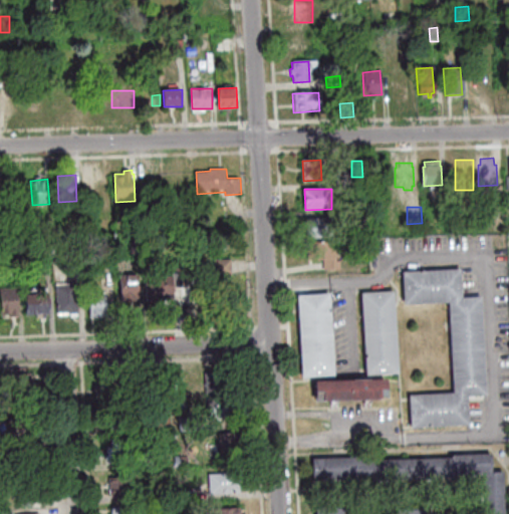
[(306,238),(306,219),(332,218),(332,238),(306,238)]
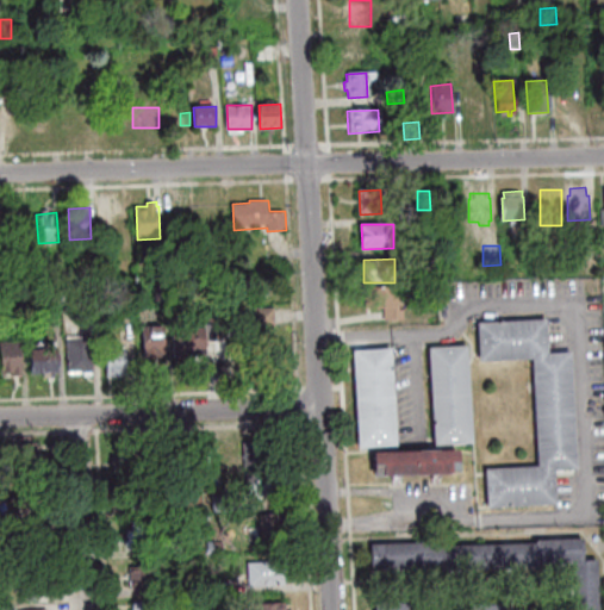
[(156,302),(156,284),(170,284),(172,302),(156,302)]
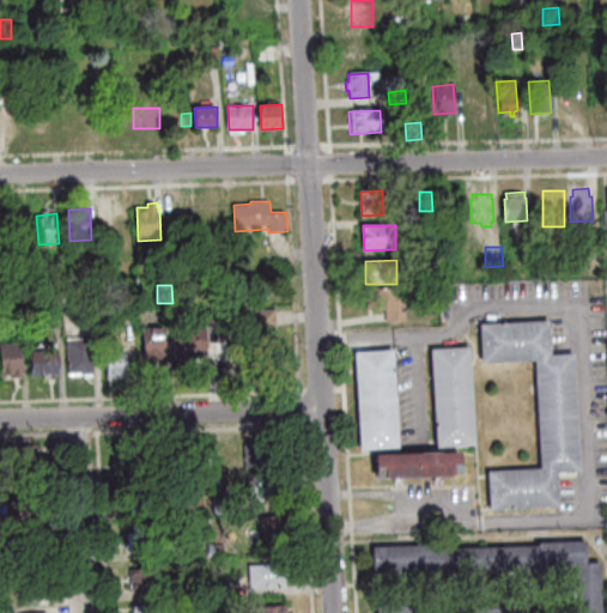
[(388,321),(387,309),(368,310),(368,287),(411,286),(411,302),(402,303),(402,310),(407,310),(407,321),(388,321)]
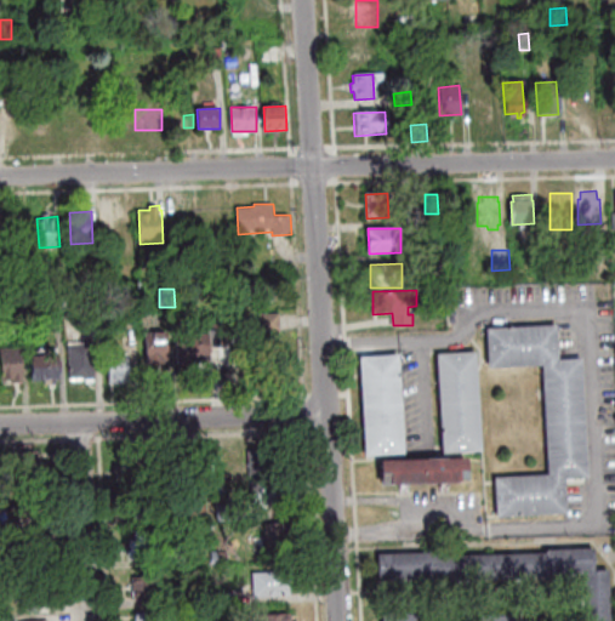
[(257,340),(266,340),(266,332),(261,334),(260,313),(280,313),(282,332),(279,332),(279,340),(280,340),(280,355),(292,355),(292,370),(258,371),(257,340)]
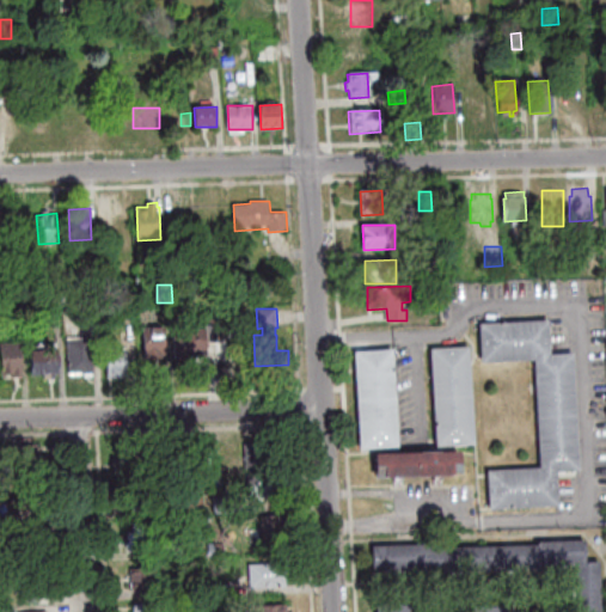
[(551,354),(574,353),(580,471),(558,472),(559,507),(490,510),(488,470),(540,467),(534,360),(482,363),(479,324),(549,320),(551,354)]
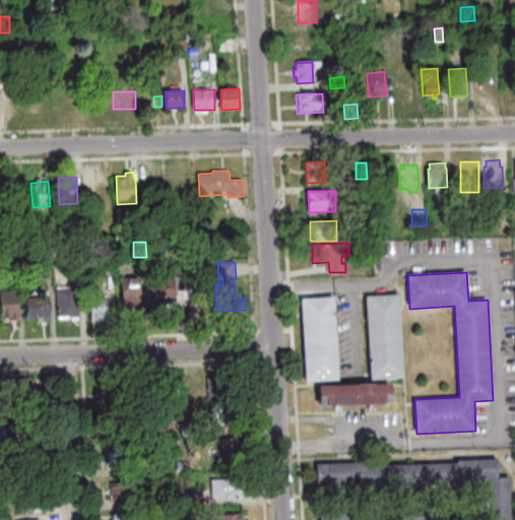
[(122,279),(140,278),(141,303),(138,303),(138,305),(124,306),(122,279)]
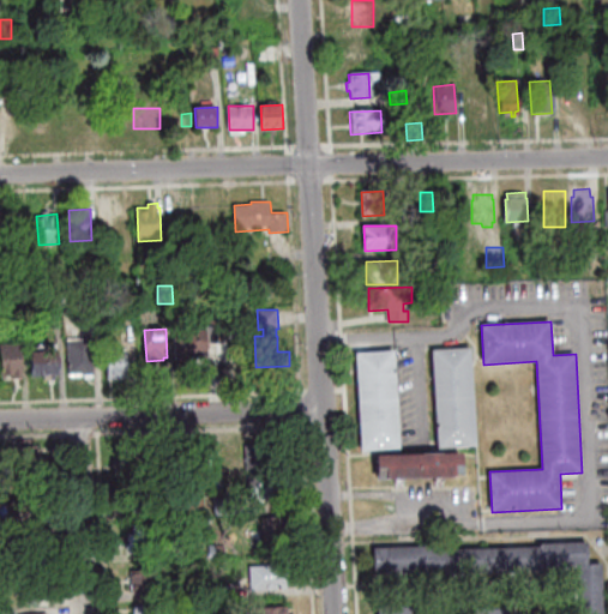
[(175,331),(208,330),(209,357),(176,359),(175,331)]
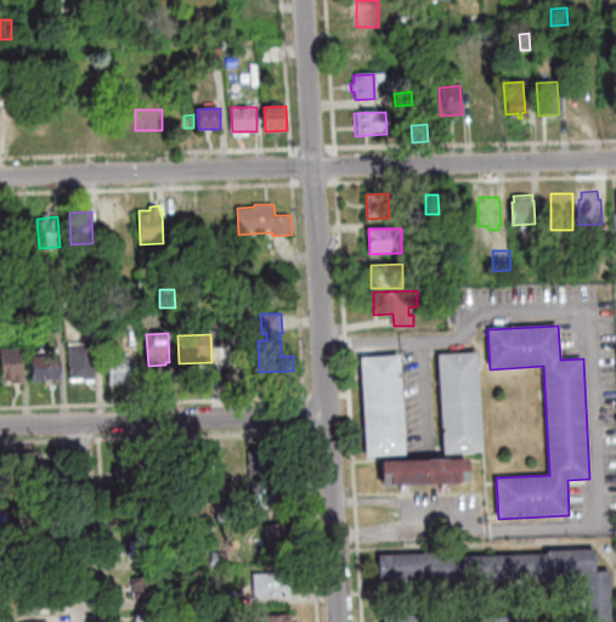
[(68,344),(95,343),(96,379),(69,380),(68,344)]
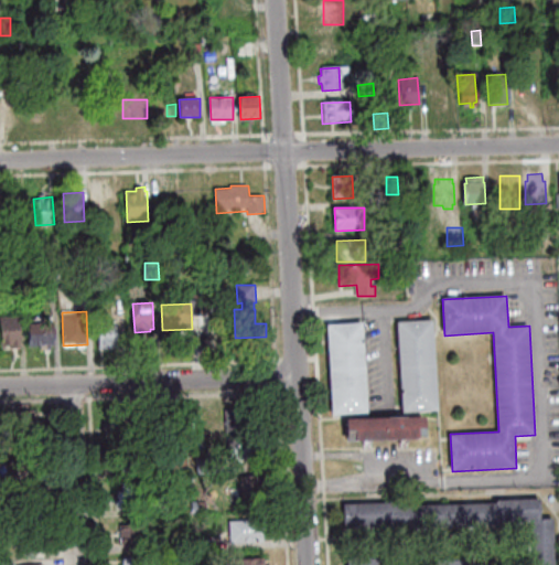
[(1,317),(21,316),(22,348),(12,348),(12,345),(2,345),(1,317)]
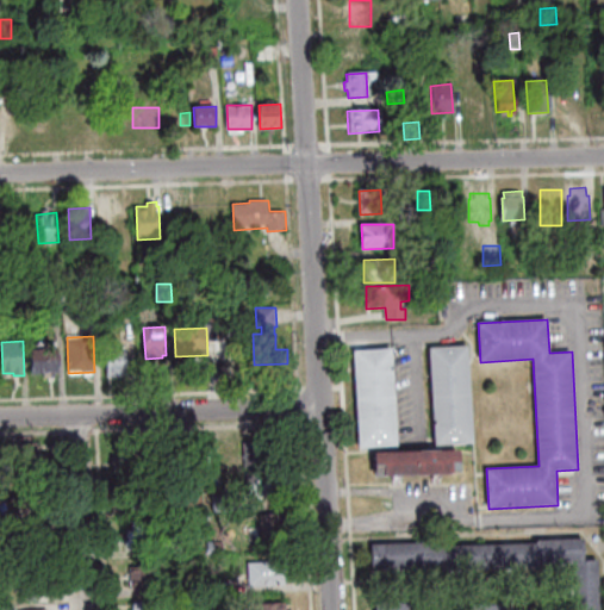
[(429,348),(468,346),(474,442),(435,444),(429,348)]
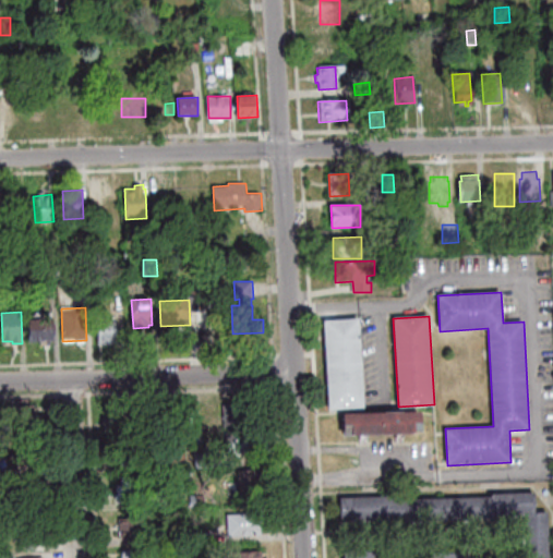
[(28,319),(52,318),(53,341),(29,342),(28,319)]
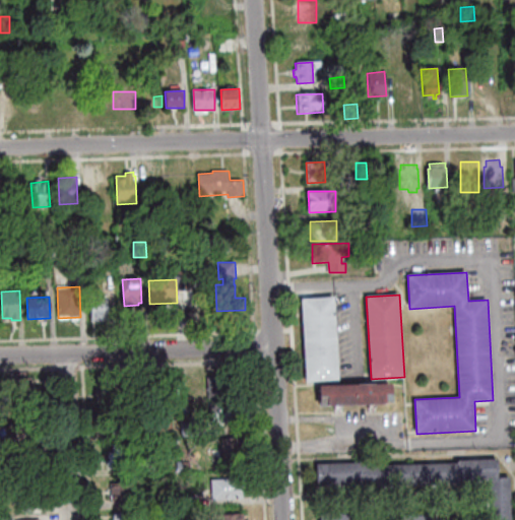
[(339,379),(307,381),(302,299),(334,297),(339,379)]
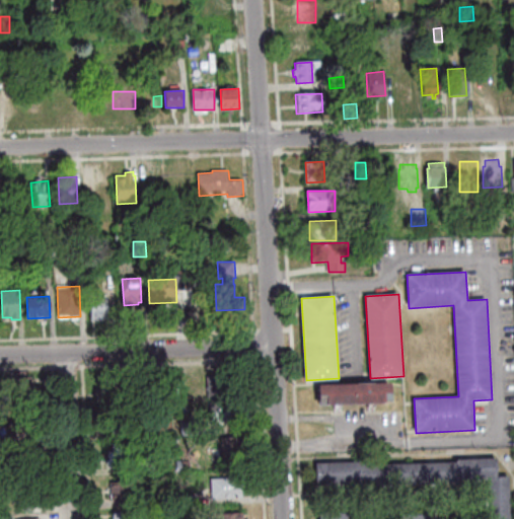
[(92,320),(91,299),(107,298),(108,320),(92,320)]
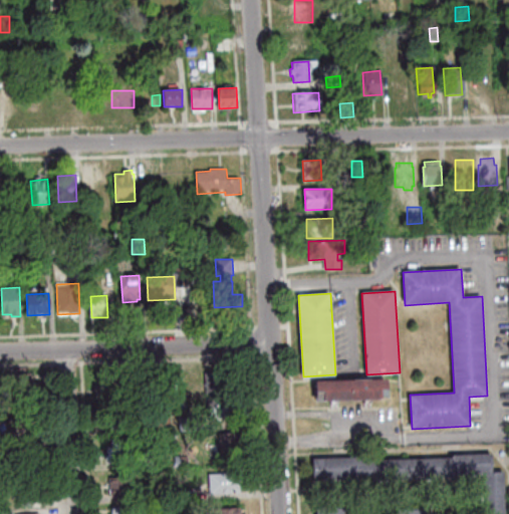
[(207,394),(205,373),(233,372),(234,392),(207,394)]
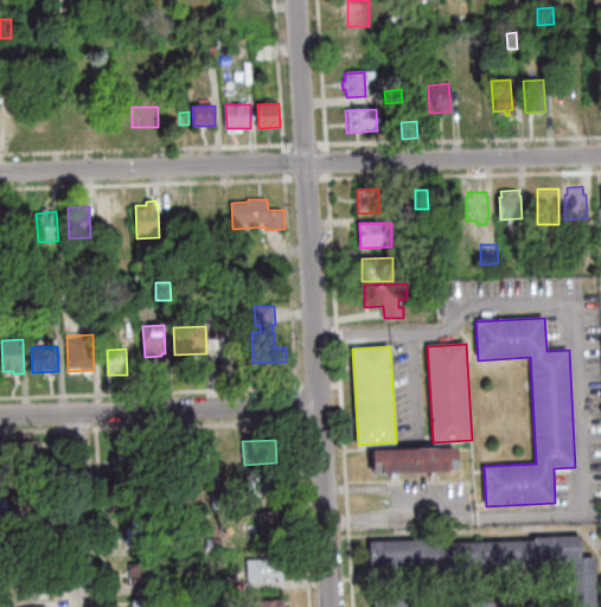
[(372,475),(371,451),(458,448),(458,473),(372,475)]
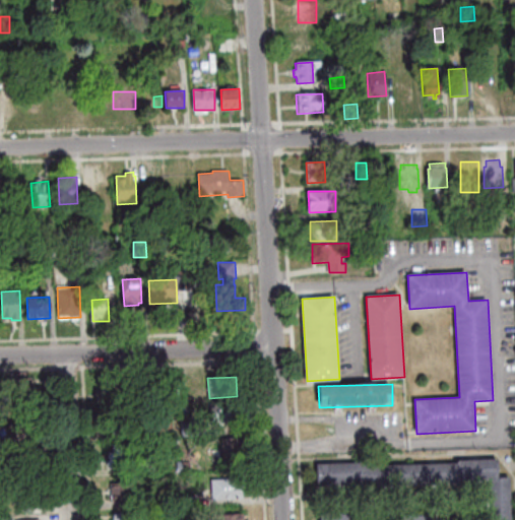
[(106,402),(106,386),(129,385),(130,401),(106,402)]
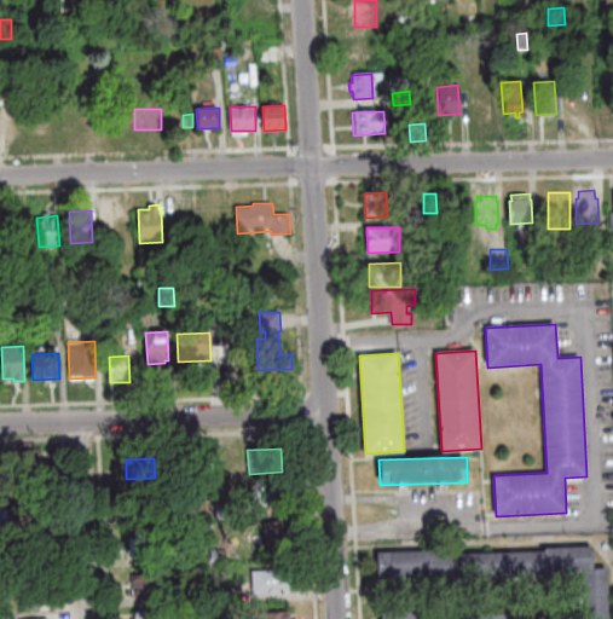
[(256,472),(204,469),(203,503),(255,504),(256,472)]
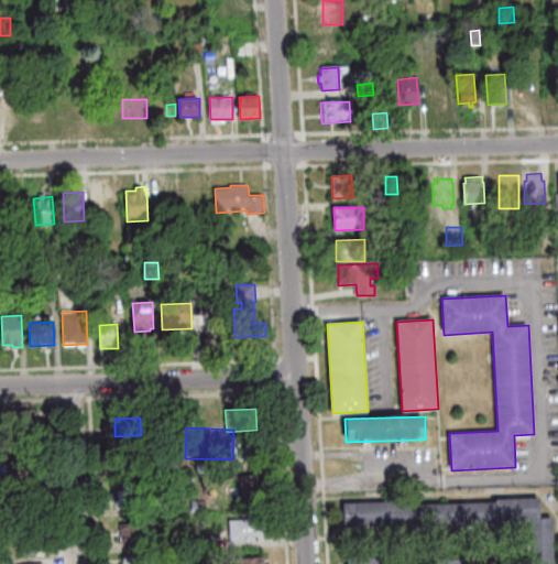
[(229,458),(228,440),(254,438),(256,457),(229,458)]
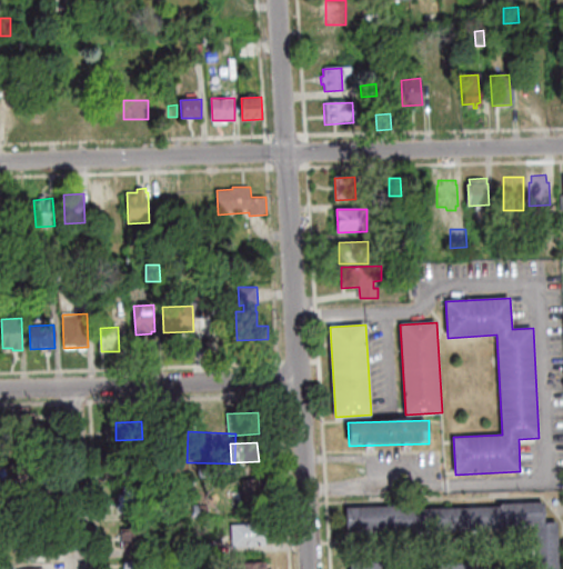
[(200,477),(199,461),(215,460),(217,476),(200,477)]
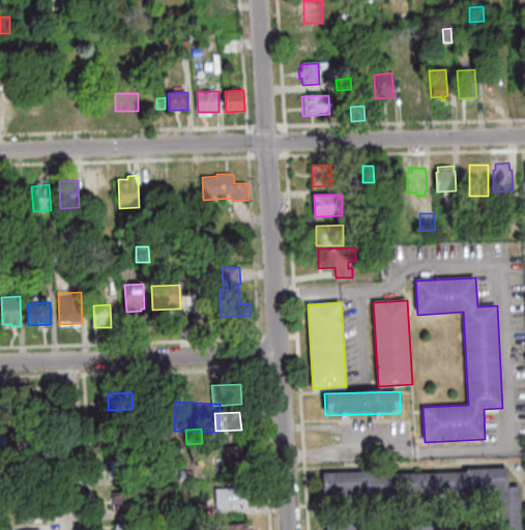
[(228,472),(227,448),(246,447),(248,471),(228,472)]
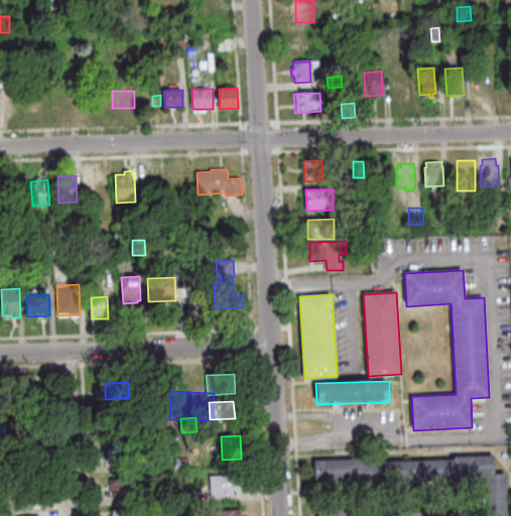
[(129,463),(110,464),(108,441),(128,440),(129,463)]
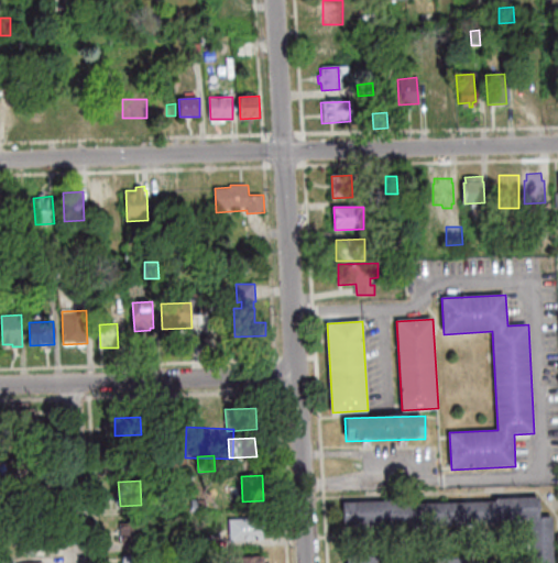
[(531,562),(531,519),(499,520),(499,523),(395,527),(395,525),(343,526),(343,503),(396,500),(396,505),(496,501),(496,498),(539,497),(539,517),(553,516),(554,562),(531,562)]
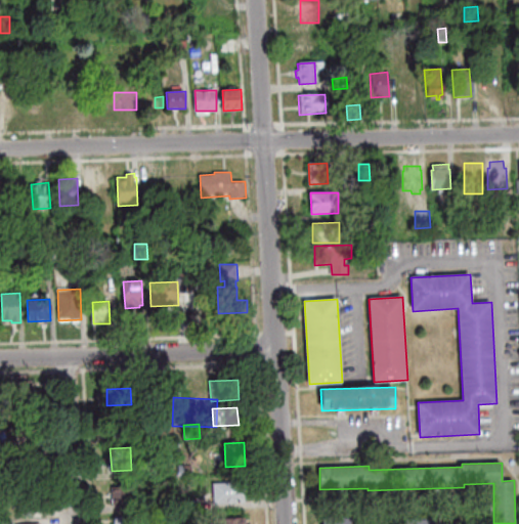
[(145,477),(144,469),(159,468),(159,476),(145,477)]
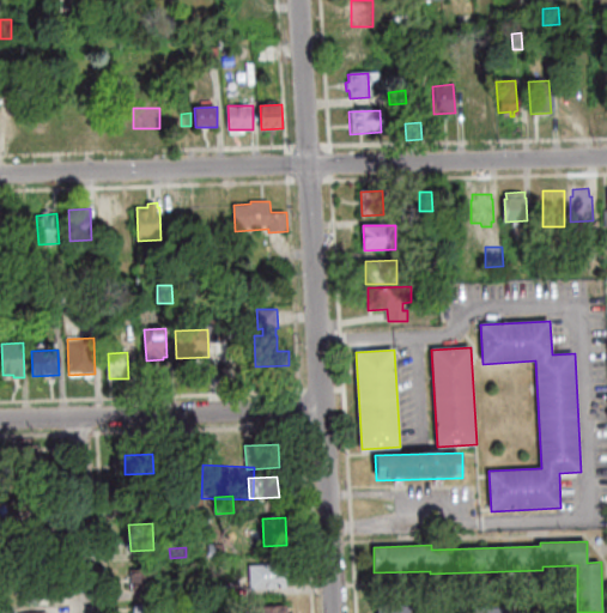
[(250,589),(249,566),(292,564),(293,575),(284,576),(285,587),(250,589)]
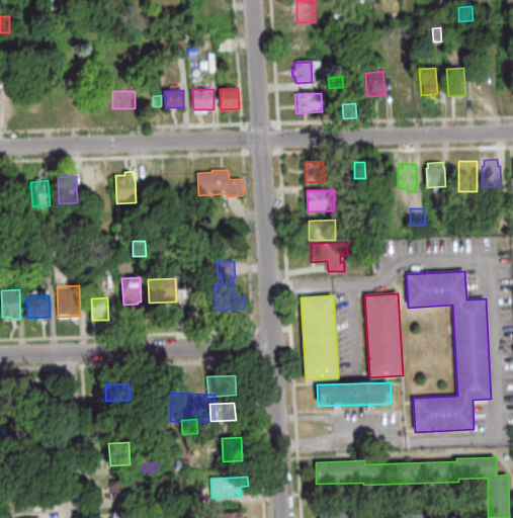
[(112,500),(111,482),(134,480),(135,498),(112,500)]
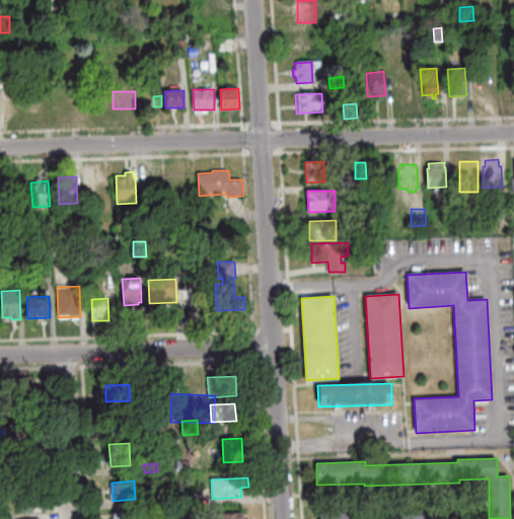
[(16,484),(17,504),(39,503),(39,483),(16,484)]
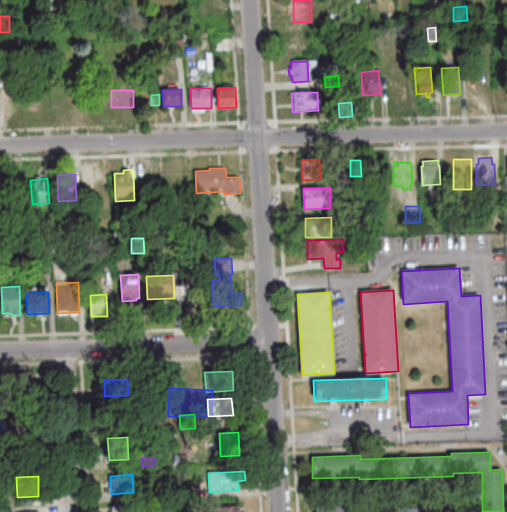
[(177,500),(176,489),(194,488),(194,499),(177,500)]
